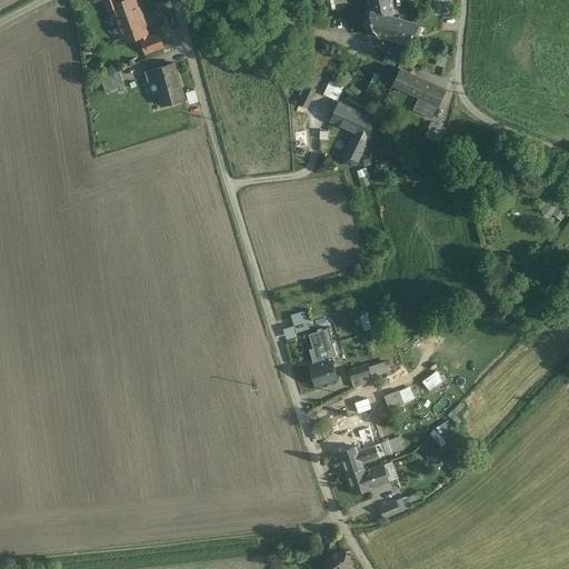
[(113,7),(126,40),(147,32),(141,18),(143,17),(139,6),(137,6),(135,0),(125,0),(120,2),(119,0),(103,0),(107,10),(113,7)]
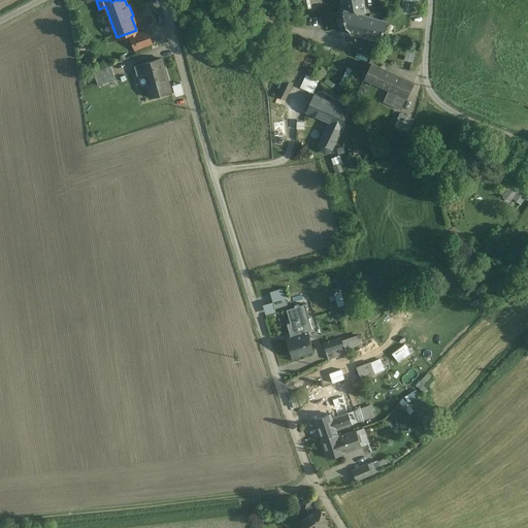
[(362,0),(341,0),(344,10),(343,10),(347,28),(351,31),(382,40),(387,22),(359,14),(365,13),(362,0)]
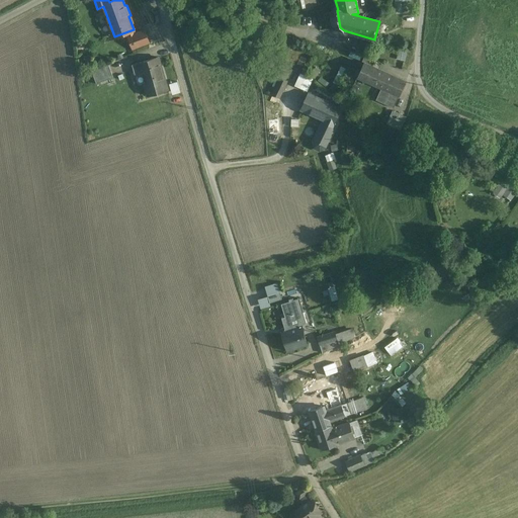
[(145,29),(126,36),(132,50),(151,42),(145,29)]
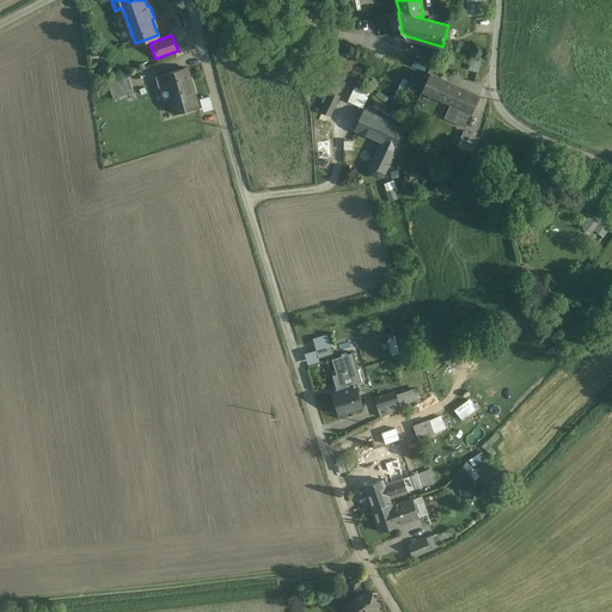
[(442,47),(424,42),(421,57),(436,62),(442,47)]
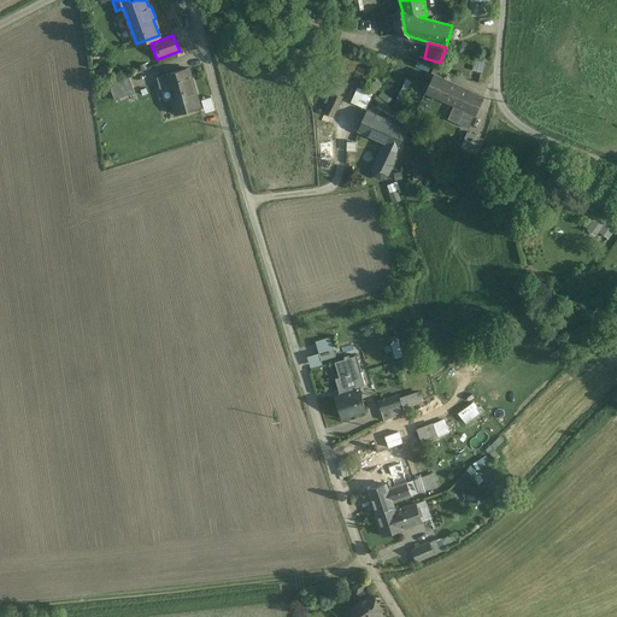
[(485,70),(486,59),(476,58),(475,70),(485,70)]
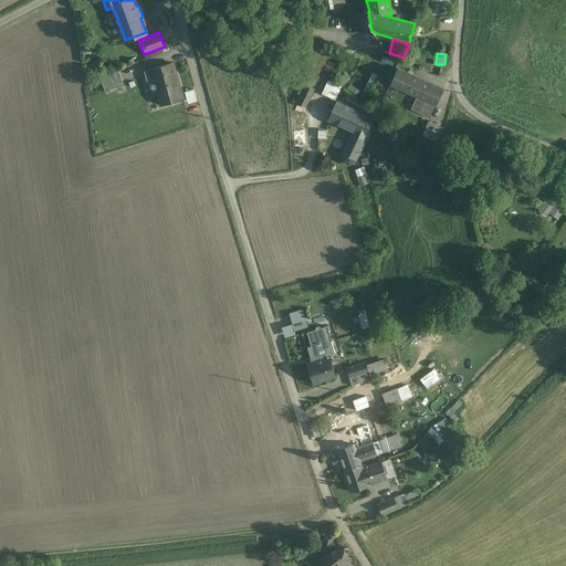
[(398,69),(407,73),(410,66),(399,61),(396,69),(398,70),(398,69)]
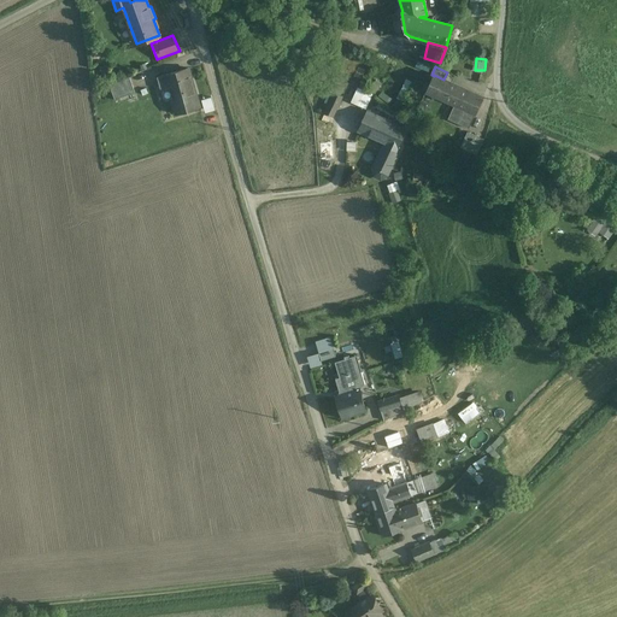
[(188,69),(157,77),(160,89),(172,86),(176,100),(174,100),(177,115),(199,107),(188,69)]
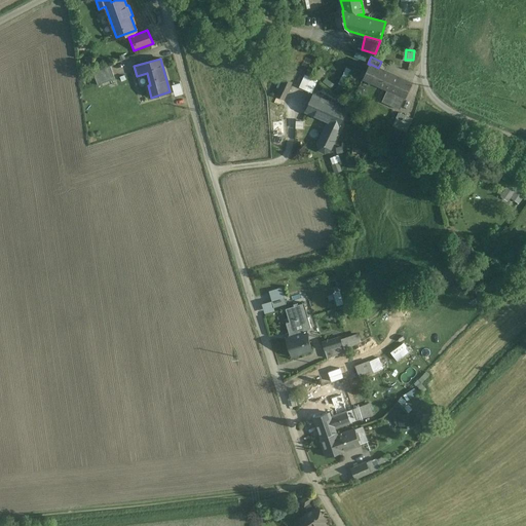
[(378,68),(370,64),(370,65),(364,78),(387,89),(381,102),(400,109),(412,83),(378,68)]
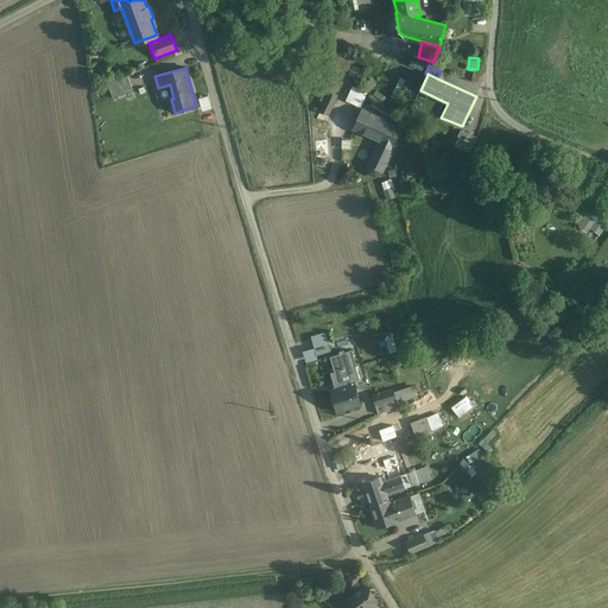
[(128,75),(107,83),(114,97),(134,90),(128,75)]
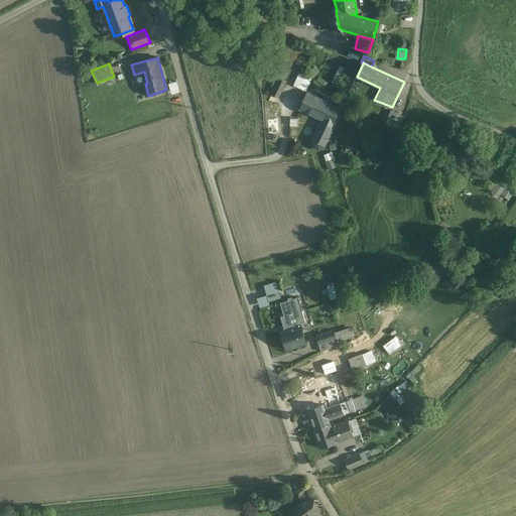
[(315,67),(309,74),(315,78),(320,71),(315,67)]
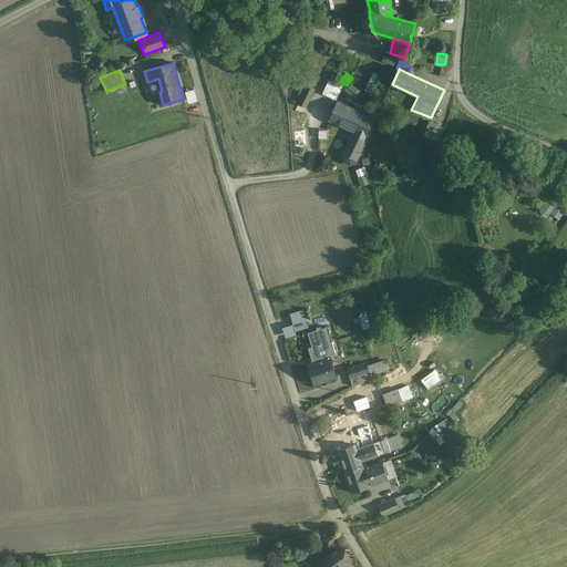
[(323,92),(337,100),(343,86),(330,80),(323,92)]
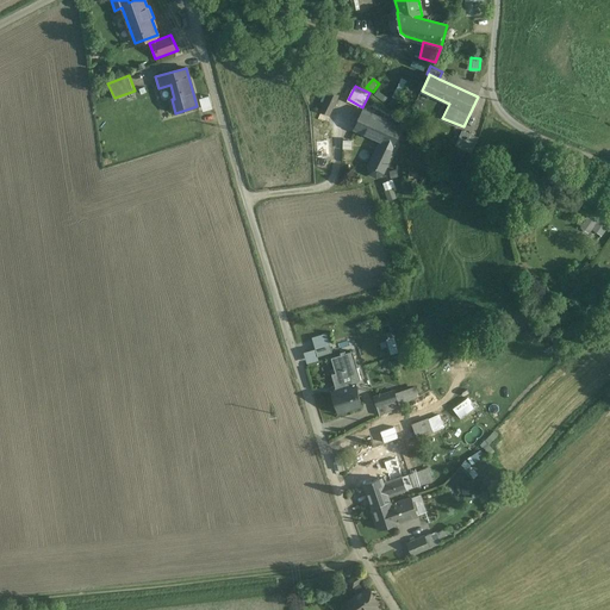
[(338,97),(330,92),(321,112),(329,117),(338,97)]
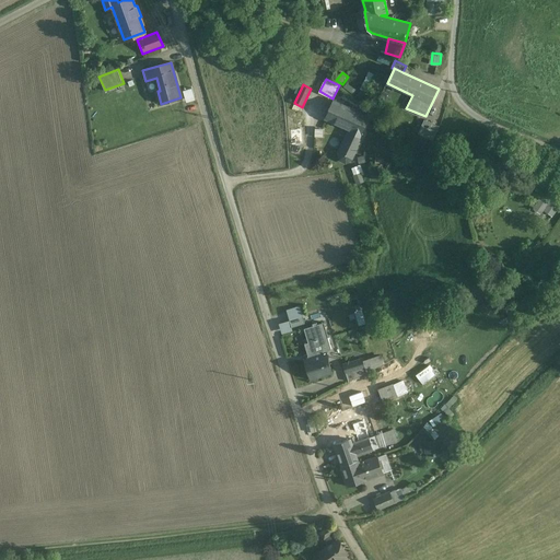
[(370,117),(335,102),(326,118),(350,129),(342,146),(356,151),(363,133),(362,133),(370,117)]
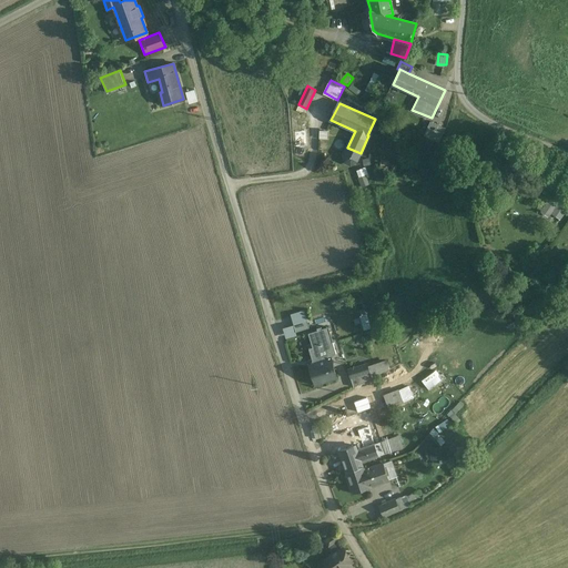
[(446,128),(430,121),(424,135),(439,142),(446,128)]
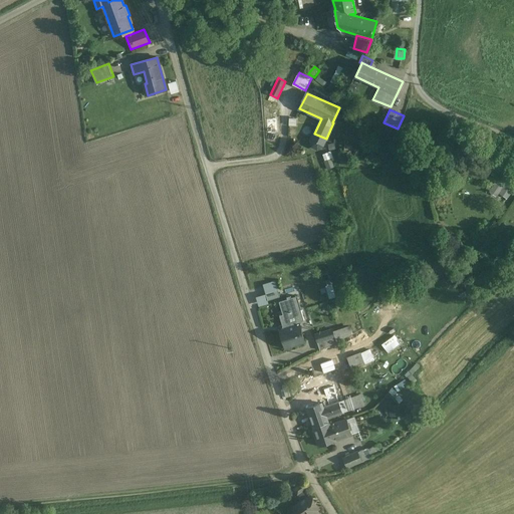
[(506,198),(511,188),(497,180),(491,191),(506,198)]
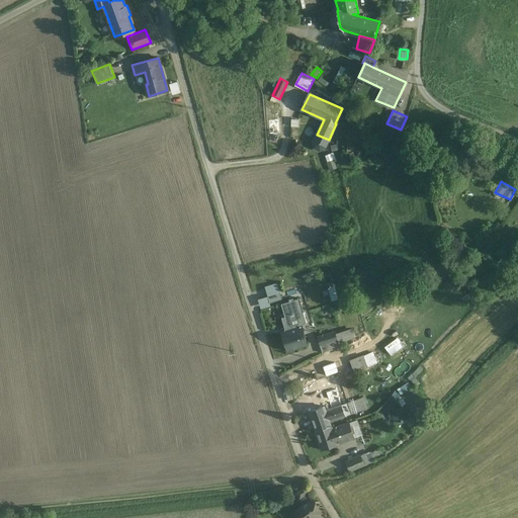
[(261,308),(271,306),(270,301),(283,298),(278,281),(265,285),(268,295),(258,297),(261,308)]
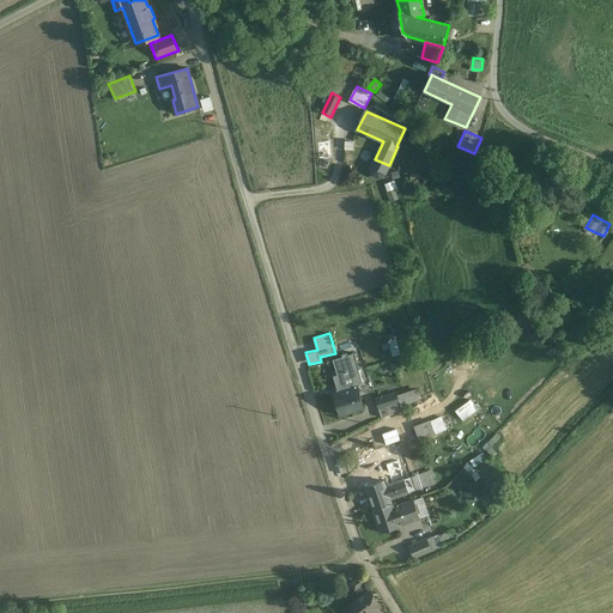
[(389,340),(393,354),(402,352),(398,338),(389,340)]
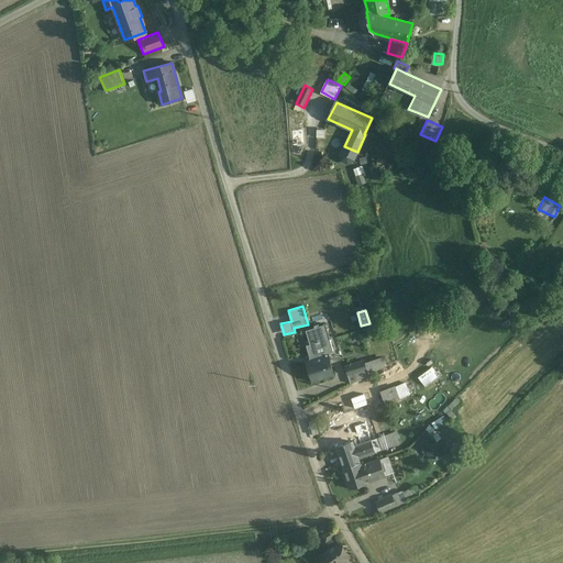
[(310,360),(328,355),(328,352),(333,351),(326,324),(306,330),(310,344),(306,345),(310,360)]
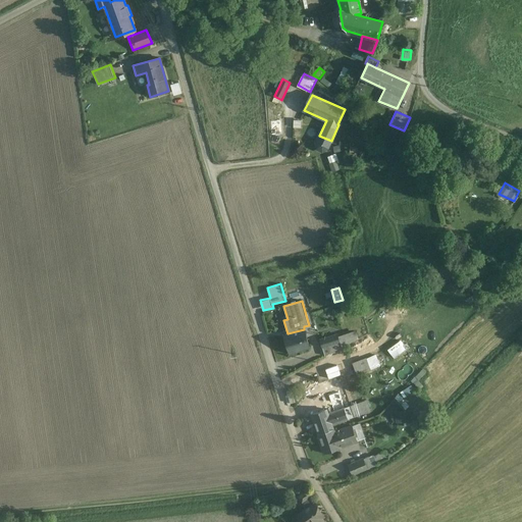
[(325,354),(360,338),(356,328),(338,335),(338,334),(320,343),(325,354)]
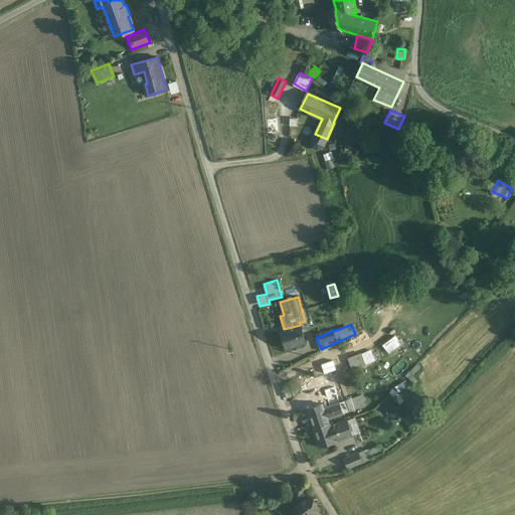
[(284,329),(281,331),(286,348),(306,342),(300,325),(284,329)]
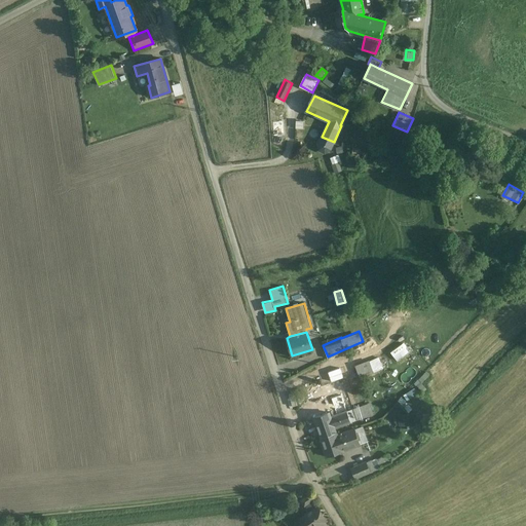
[(393,354),(410,346),(407,341),(391,349),(393,354)]
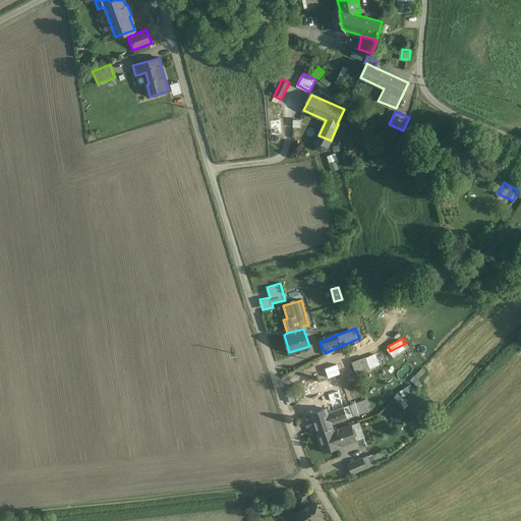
[(392,351),(395,356),(404,351),(402,346),(392,351)]
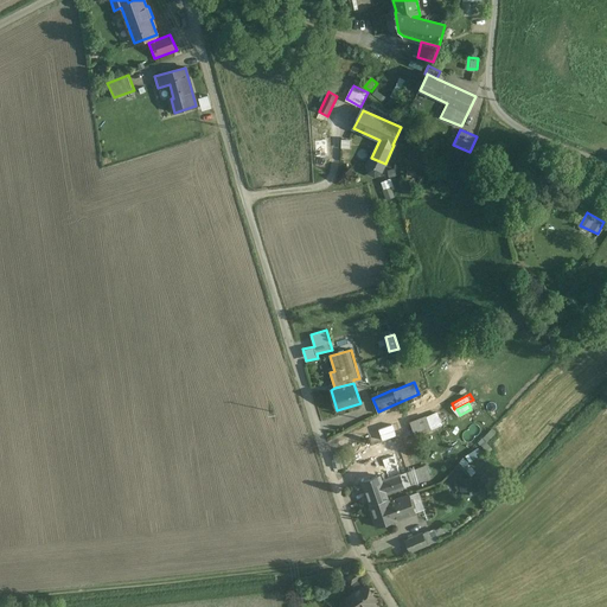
[(439,410),(410,420),(415,435),(443,425),(439,410)]
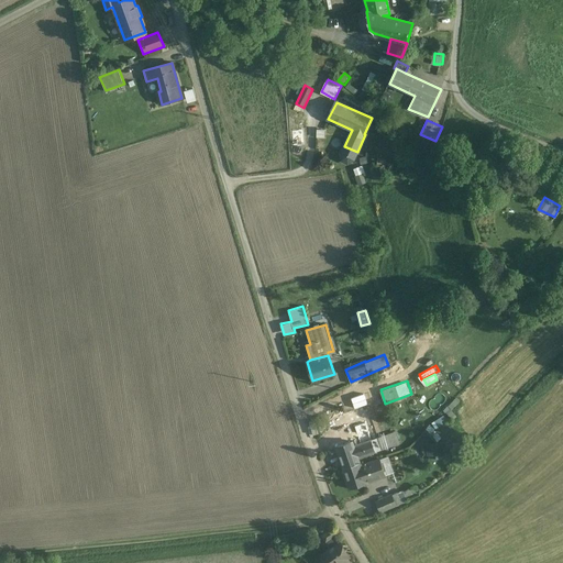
[(371,440),(338,452),(343,468),(360,463),(357,457),(375,452),(371,440)]
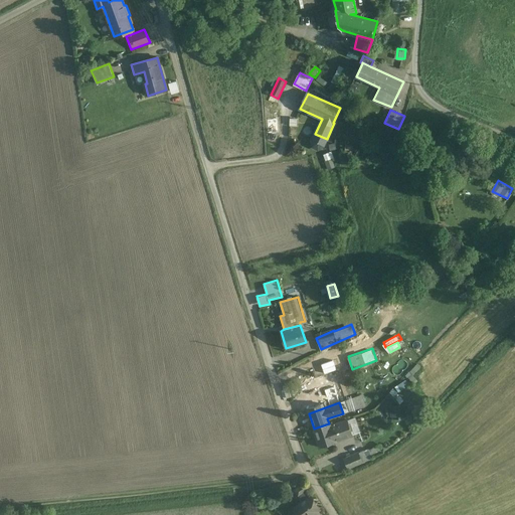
[(329,423),(314,428),(320,446),(352,435),(347,420),(330,426),(329,423)]
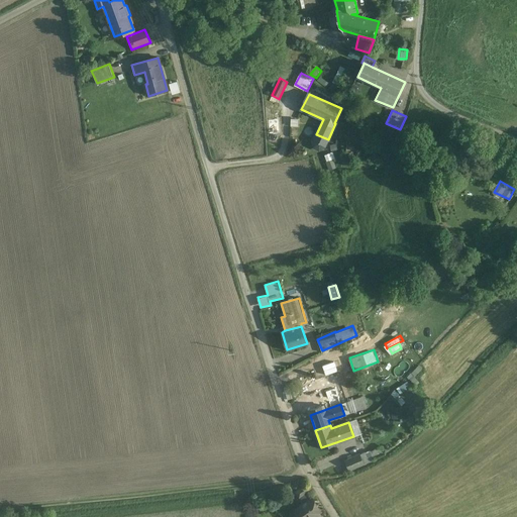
[(378,449),(342,457),(344,469),(374,462),(373,453),(379,452),(378,449)]
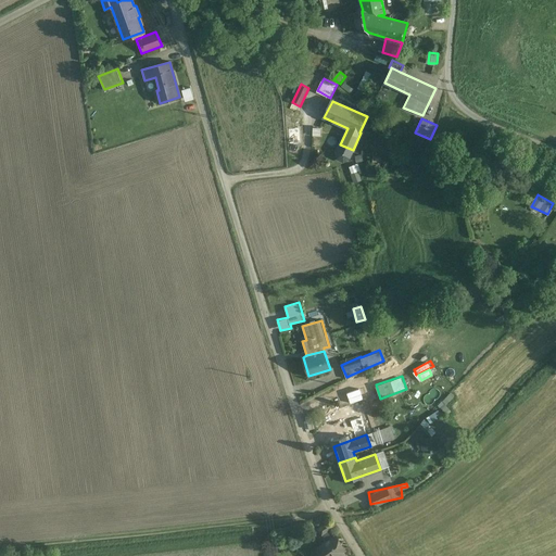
[(336,535),(316,548),(318,552),(311,555),(345,555),(343,552),(345,551),(336,535)]
